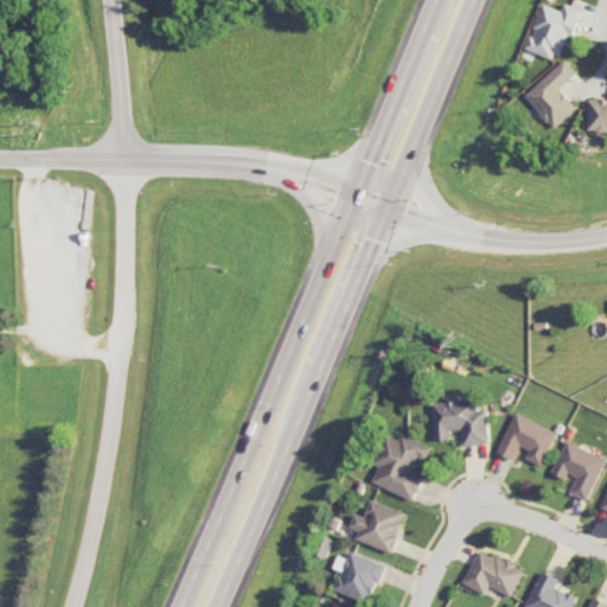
[(544,4),(526,49),(560,62),(580,10),(566,4),(562,11),(544,4)]
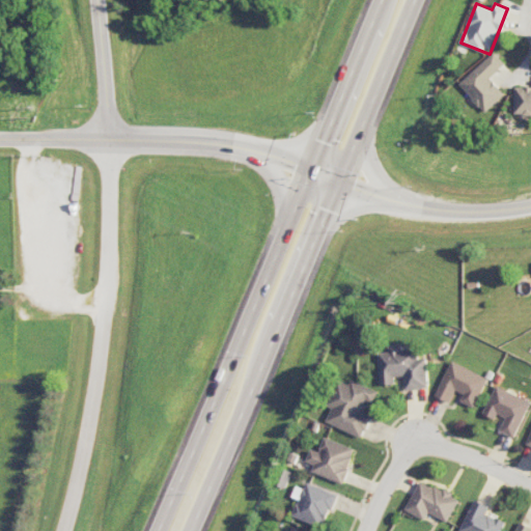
[(506,63),(495,52),(459,85),(486,113),(506,94),(491,78),(506,63)]
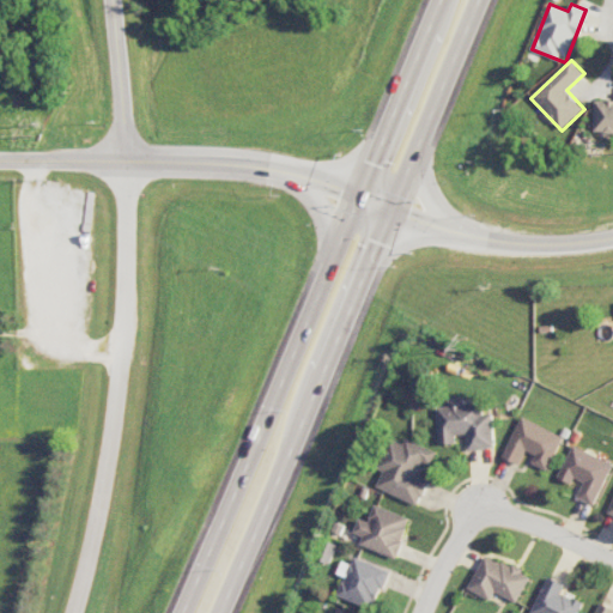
[(612,99),(595,101),(595,132),(612,132),(612,99)]
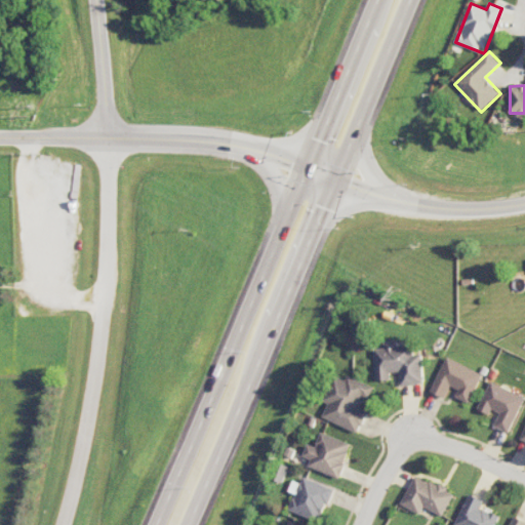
[(376,380),(391,379),(391,372),(400,371),(401,385),(425,385),(423,354),(415,355),(414,346),(398,346),(398,340),(385,341),(385,349),(374,349),(376,380)]
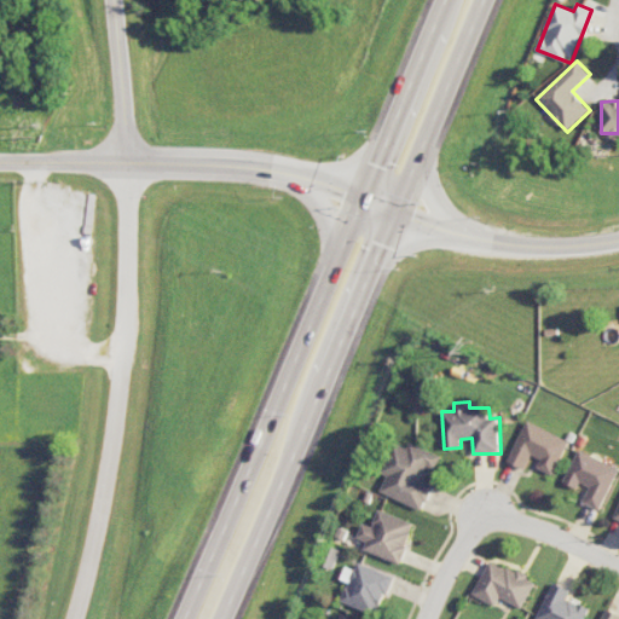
[(526,469),(532,455),(542,460),(538,467),(554,474),(570,440),(527,421),(509,462),(526,469)]
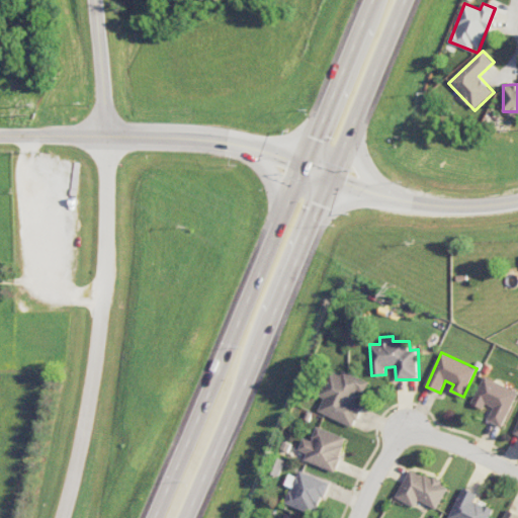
[(355,426),(363,405),(353,401),(357,391),(365,393),(370,381),(343,371),(342,374),(329,370),(320,395),(325,397),(319,413),(355,426)]
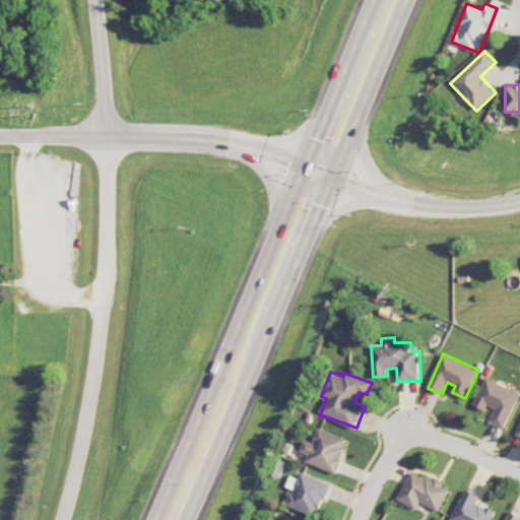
[(474,405),(485,410),(489,405),(496,408),(490,423),(505,429),(519,392),(485,378),(474,405)]
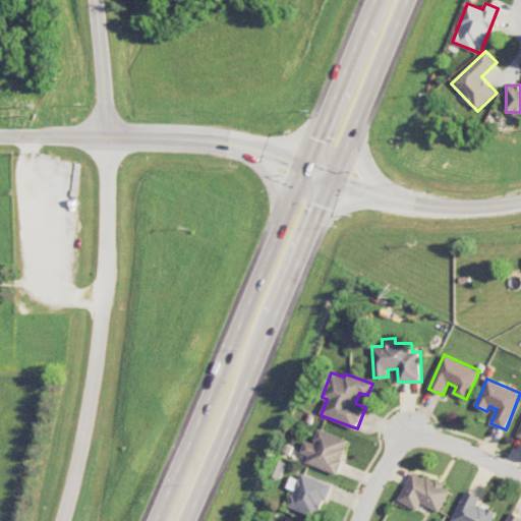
[(349,441),(319,428),(313,443),(305,440),(301,452),(309,455),(306,462),(337,474),(349,441)]
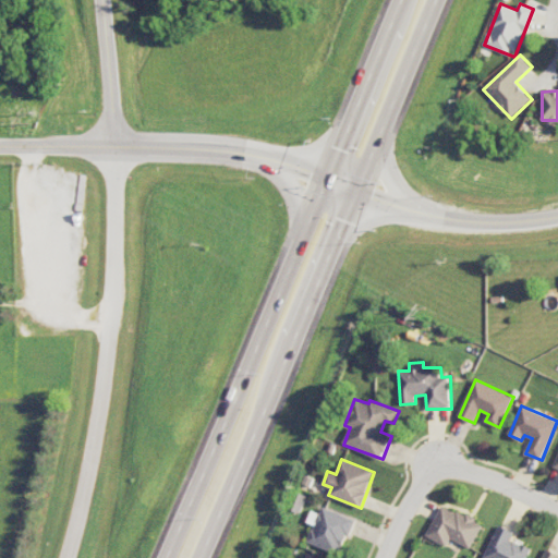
[(483,523),(441,505),(427,536),(447,546),(450,538),(472,548),(483,523)]
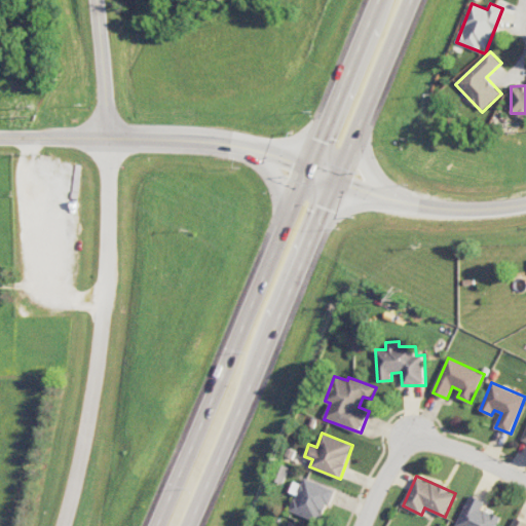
[(334,489),(305,478),(302,485),(294,481),(290,492),(297,495),(290,511),(321,523),(334,489)]
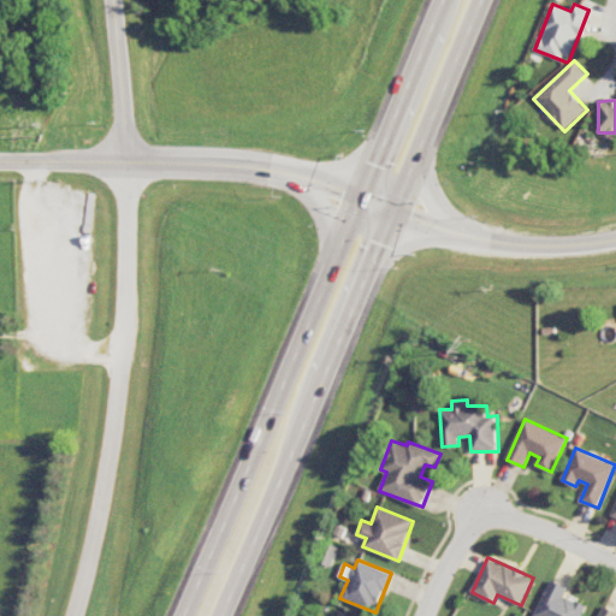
[(566,597),(569,586),(550,579),(535,615),(581,615),(586,604),(566,597)]
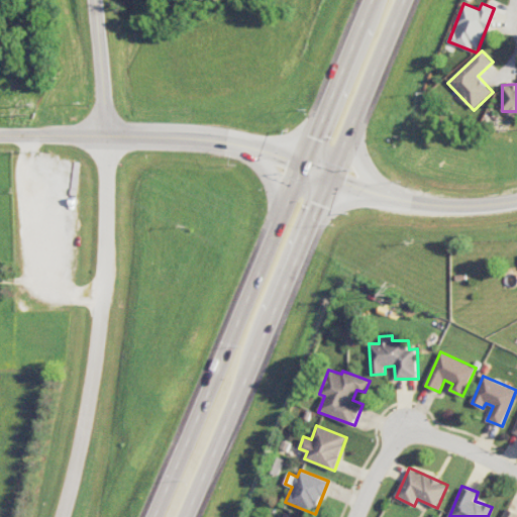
[(516,516),(516,512),(506,508),(502,516),(516,516)]
